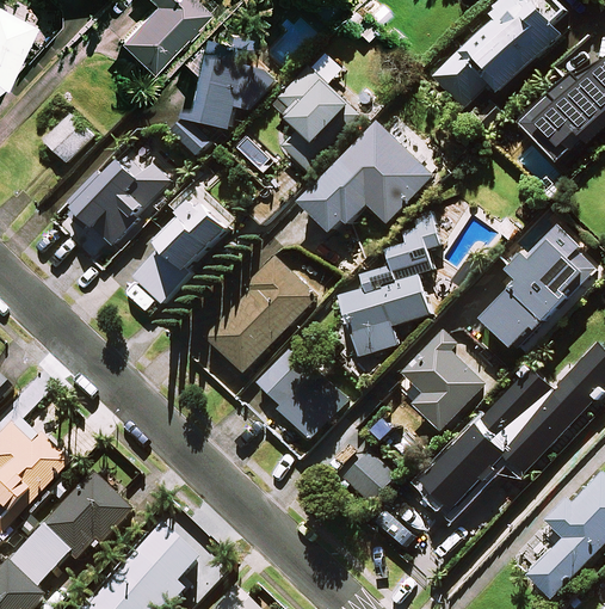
[(146,0),(149,2),(113,40),(144,69),(210,1),(209,0),(146,0)]
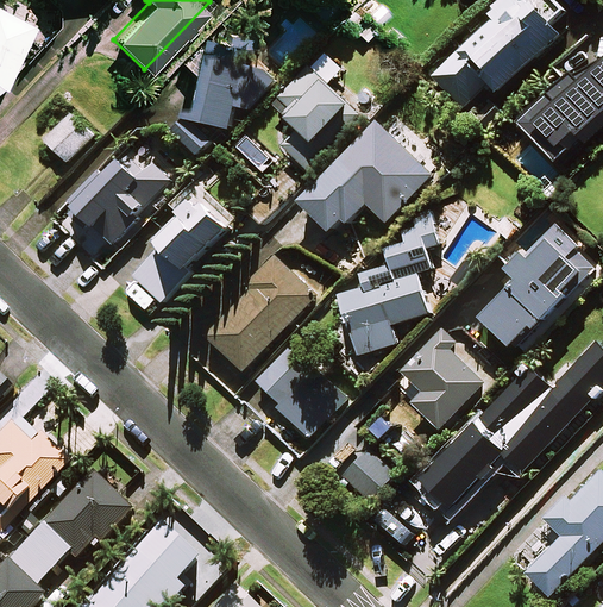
[(299,0),(315,16),(330,0),(299,0)]
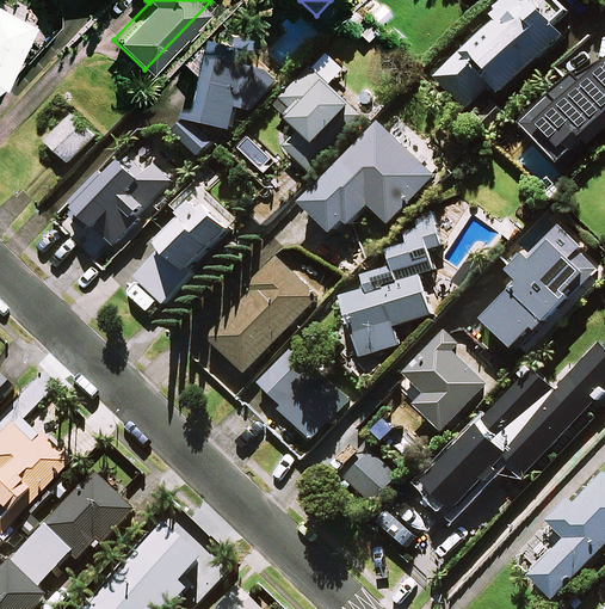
[(561,10),(551,0),(499,0),(488,11),(492,16),(431,77),(461,108),(487,81),(499,93),(560,32),(549,23),(561,10)]
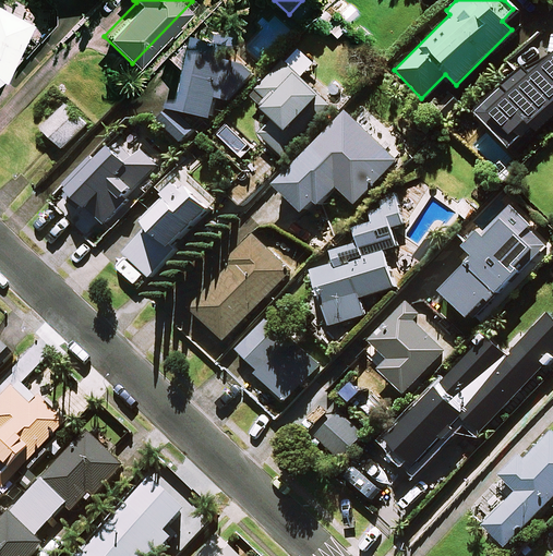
[(26,23),(0,8),(0,70),(26,23)]
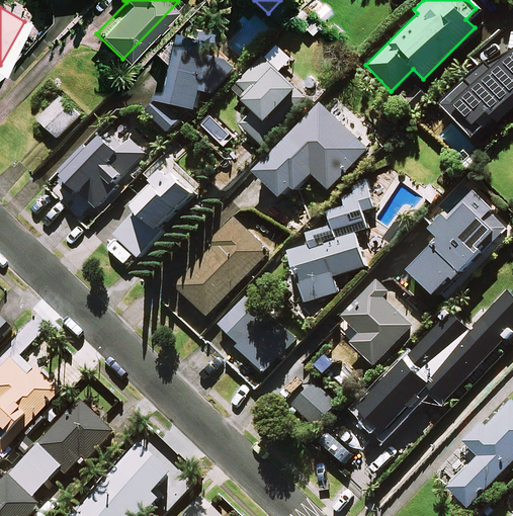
[(202,34),(164,30),(156,101),(194,106),(196,86),(202,92),(231,66),(202,34)]
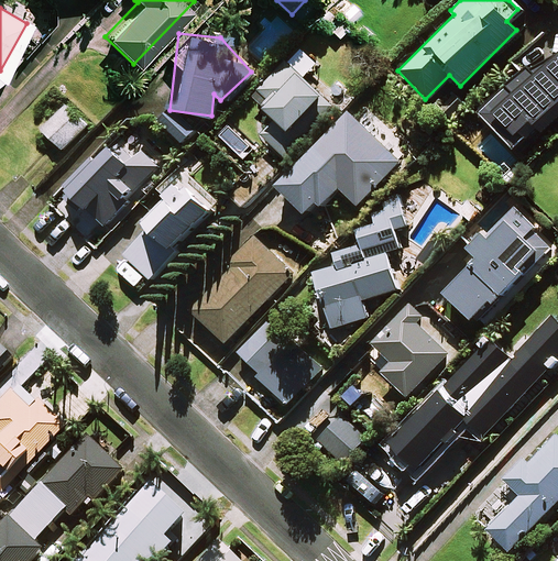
[(315,64),(297,46),(251,95),(274,118),(259,133),(282,155),(321,114),(315,108),(323,99),(301,78),(315,64)]
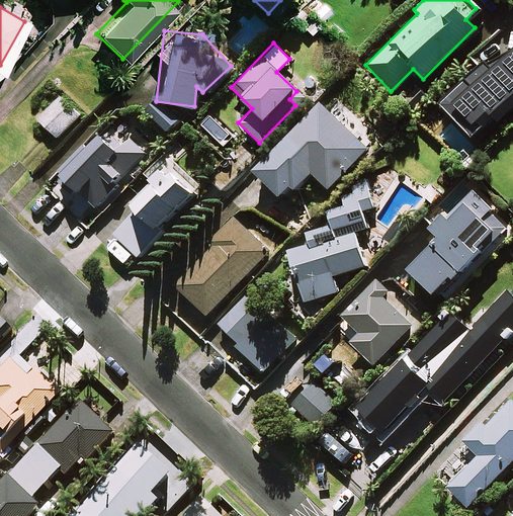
[(512,107),(512,48),(498,62),(493,57),(442,104),(477,141),(512,107)]
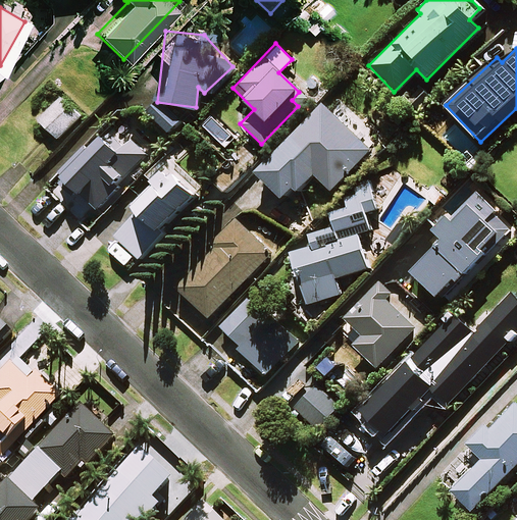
[(75,114),(58,96),(35,118),(53,137),(75,114)]
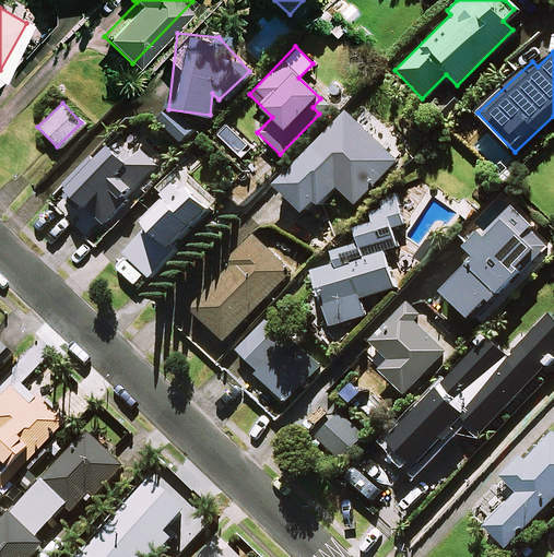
[(401,141),(362,103),(350,116),(343,110),(273,184),(306,216),(336,186),(354,203),(396,160),(389,154),(401,141)]
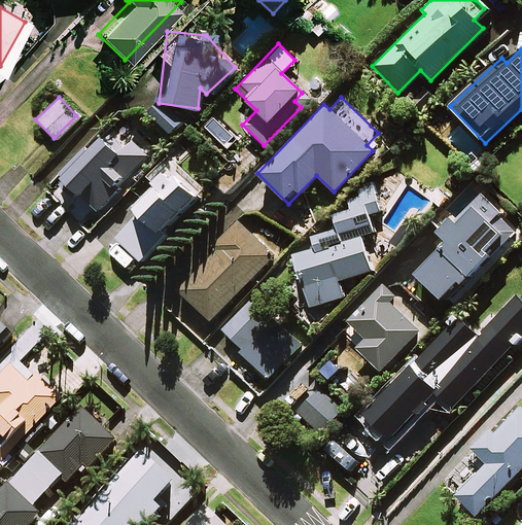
[(179,119),(153,101),(145,112),(170,132),(179,119)]
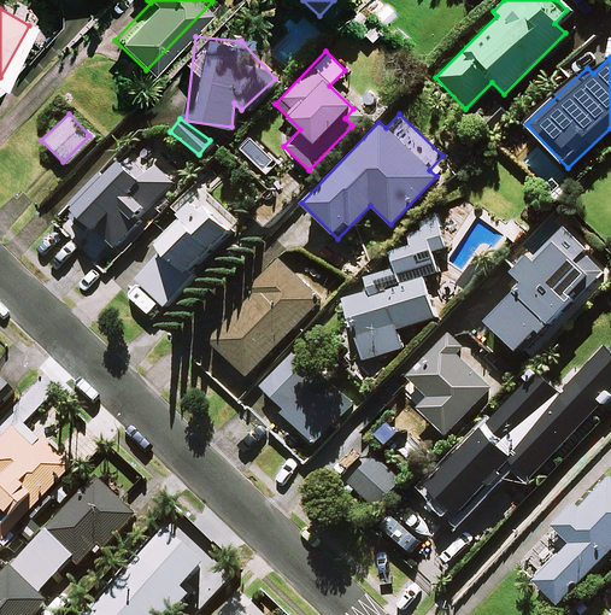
[(175,175),(158,160),(142,177),(122,159),(75,211),(113,245),(175,175)]
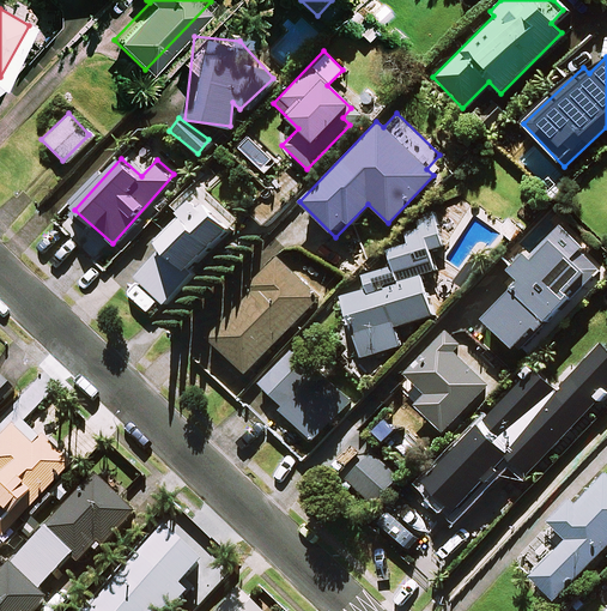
[(229,222),(188,188),(173,207),(178,212),(155,241),(161,246),(132,280),(161,303),(229,222)]
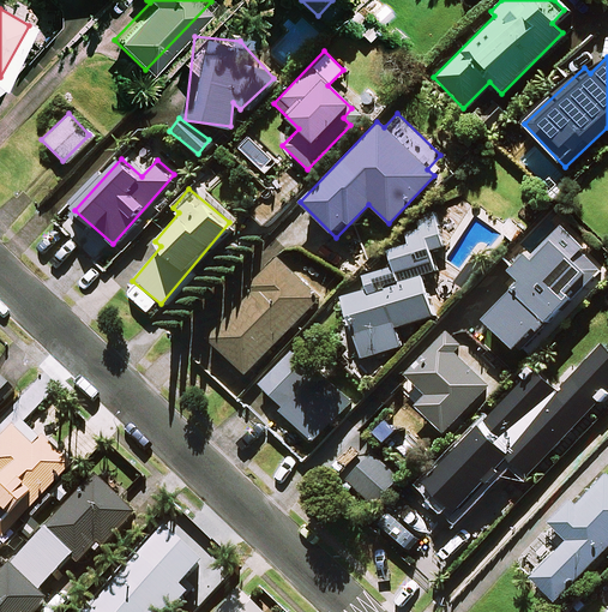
[(431,315),(415,267),(428,263),(425,252),(440,247),(432,220),(401,229),(404,243),(386,249),(391,265),(361,275),(366,288),(341,297),(360,357),(397,346),(391,327),(431,315)]
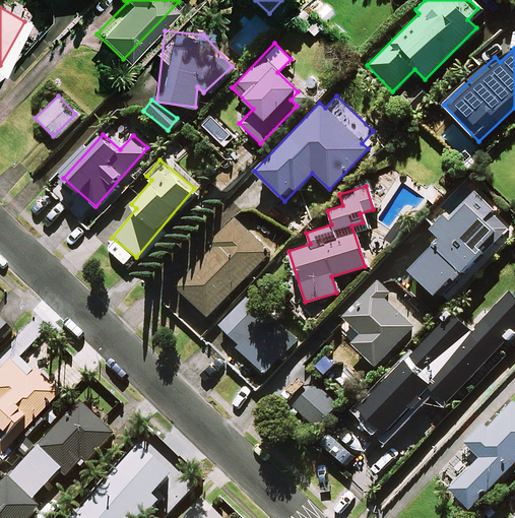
[(496,233),(462,197),(444,215),(434,205),(426,212),(438,225),(433,230),(442,239),(410,269),(436,296),(480,254),(476,250),(496,233)]
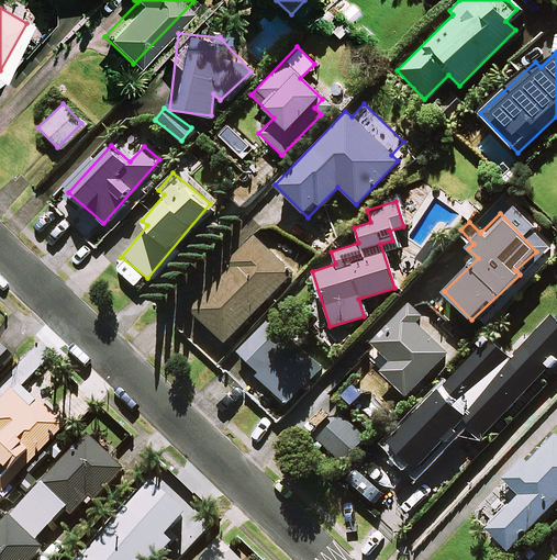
[(290,271),(251,235),(226,260),(231,265),(190,309),(224,340),(290,271)]
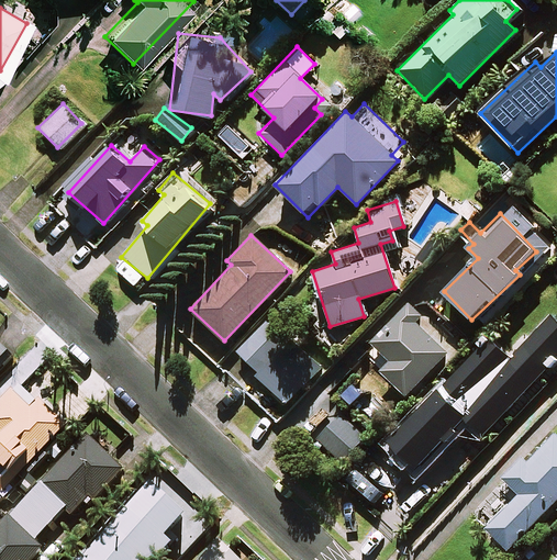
[(446,351),(430,336),(444,321),(426,304),(419,312),(407,301),(369,342),(389,360),(379,370),(405,395),(446,351)]
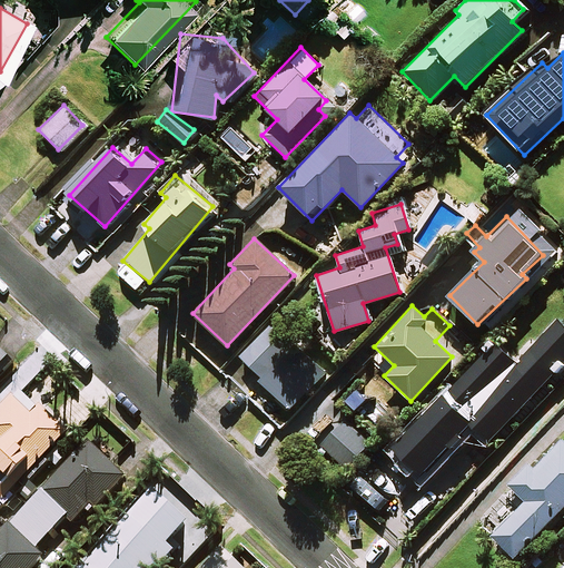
[(493,342),(394,448),(421,473),(470,422),(485,437),(563,351),(563,327),(552,316),(512,360),(493,342)]
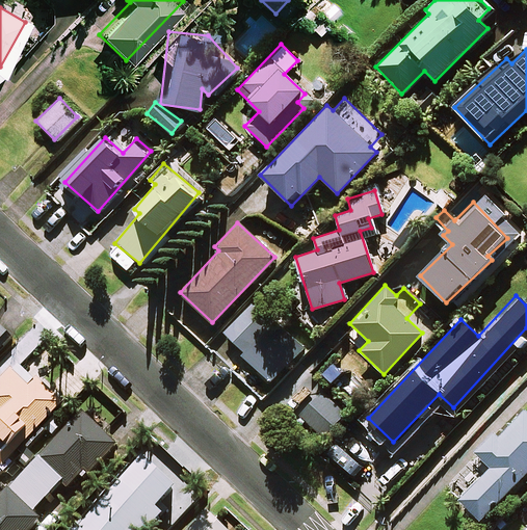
[(268,323),(249,306),(221,334),(269,380),(304,347),(273,318),(268,323)]
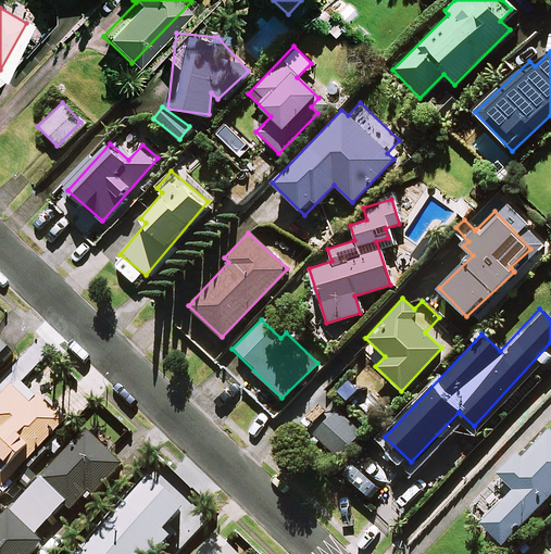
[(25,404),(8,387),(0,394),(0,480),(60,420),(34,394),(25,404)]
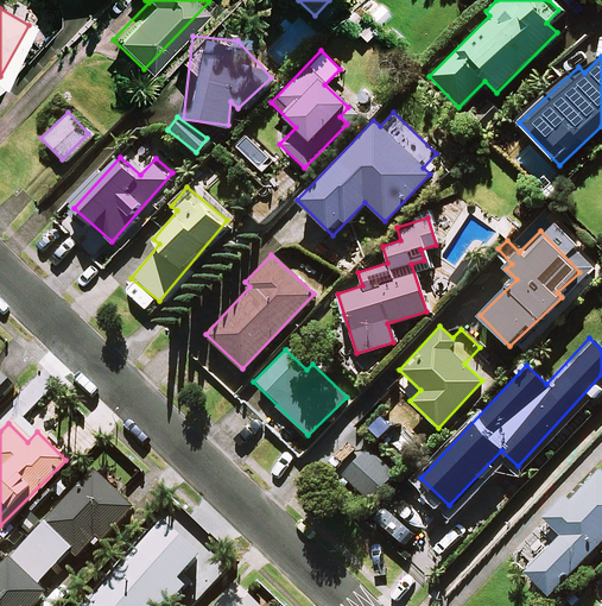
[(127,507),(88,471),(0,566),(0,605),(33,605),(43,597),(31,586),(65,549),(78,561),(127,507)]
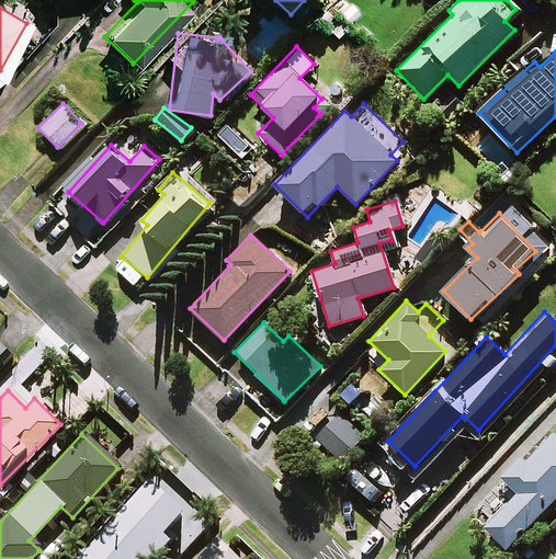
[(555,491),(555,443),(546,434),(520,463),(514,457),(495,478),(511,493),(478,527),(501,549),(555,491)]
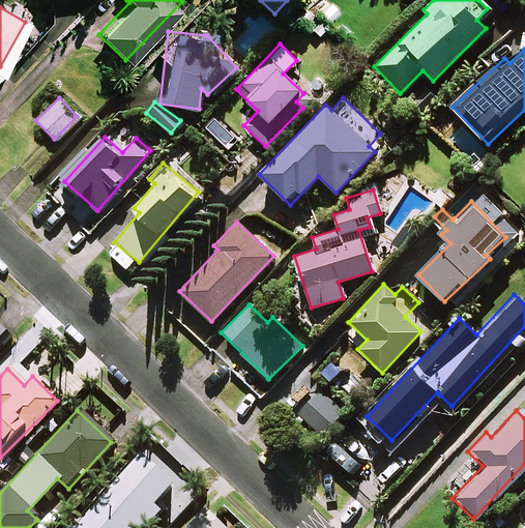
[(144,527),(164,507),(157,502),(172,487),(137,455),(69,527),(144,527)]
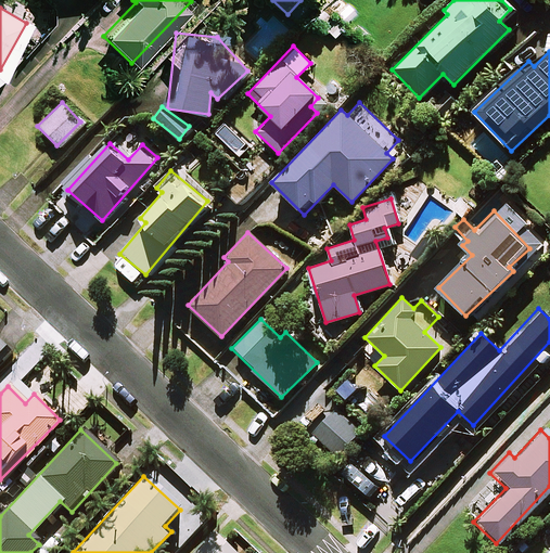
[(230,552),(210,534),(191,552),(230,552)]
